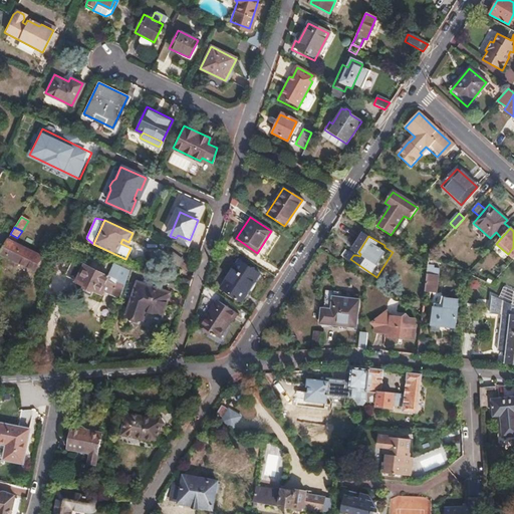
[(2,247),(0,250),(0,254),(35,275),(43,261),(6,240),(2,247)]
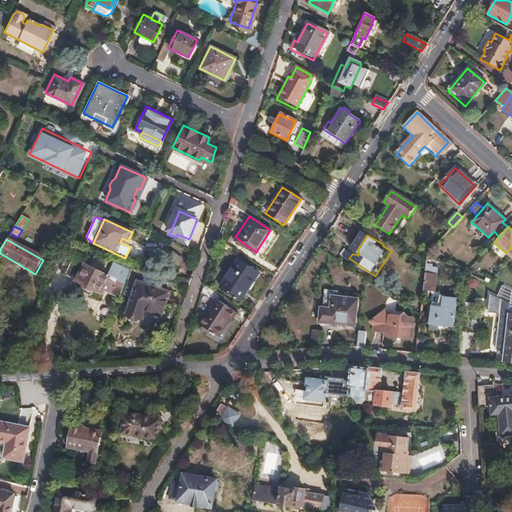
[(104,289),(121,297),(131,267),(116,260),(108,276),(85,265),(88,257),(70,248),(57,273),(75,283),(77,279),(86,283),(86,286),(93,289),(94,288),(102,292),(104,289)]
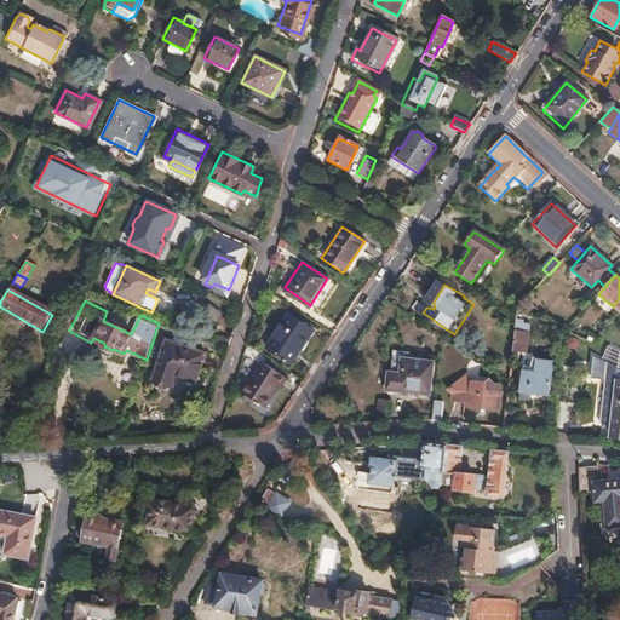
[(287,315),(265,348),(290,365),(311,332),(287,315)]
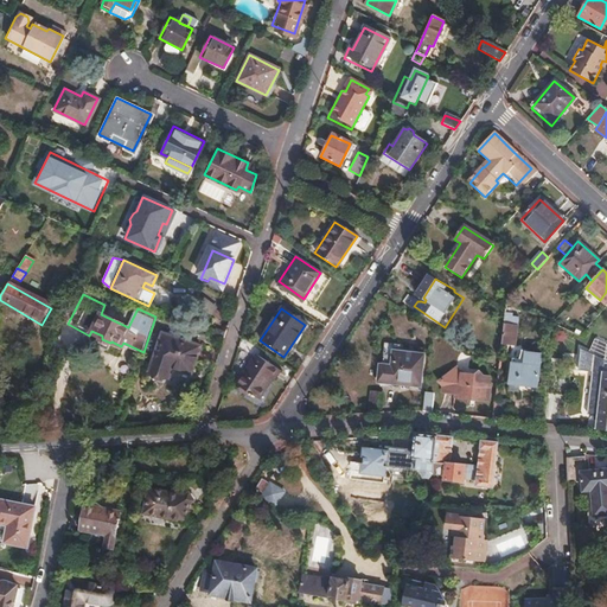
[(516,326),(503,325),(499,352),(506,352),(508,345),(515,345),(516,326)]
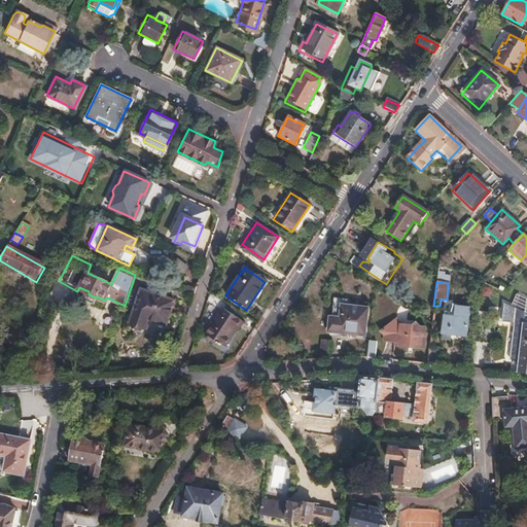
[(140,291),(127,324),(146,332),(150,323),(163,328),(172,305),(140,291)]
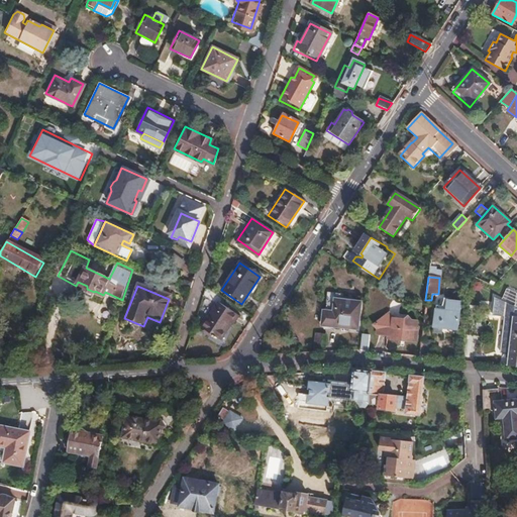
[(512,317),(516,317),(516,298),(506,293),(500,301),(513,308),(512,317)]
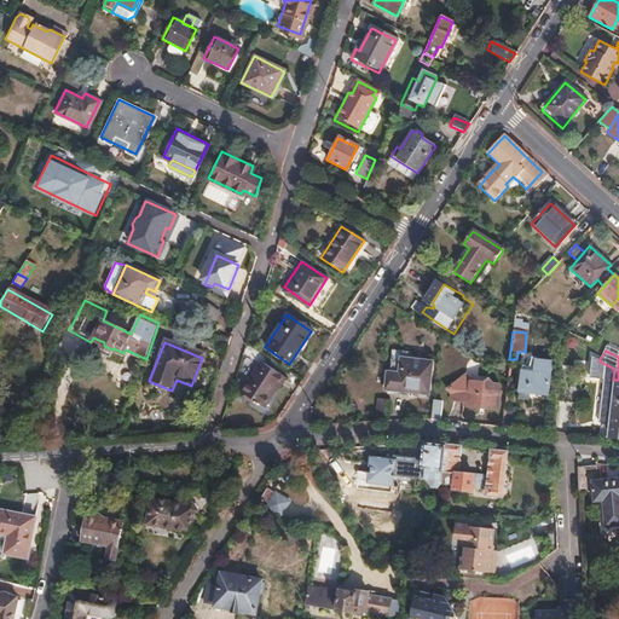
[(608,427),(606,440),(618,441),(618,432),(618,380),(613,380),(614,369),(599,360),(591,357),(589,377),(602,380),(597,426),(608,427)]
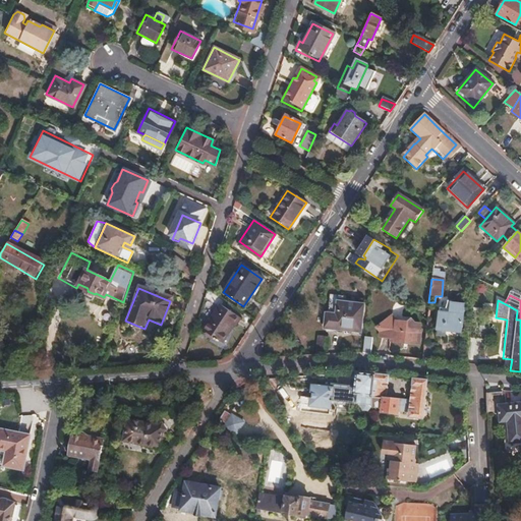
[(336,314),(334,330),(360,333),(363,305),(337,302),(336,314)]
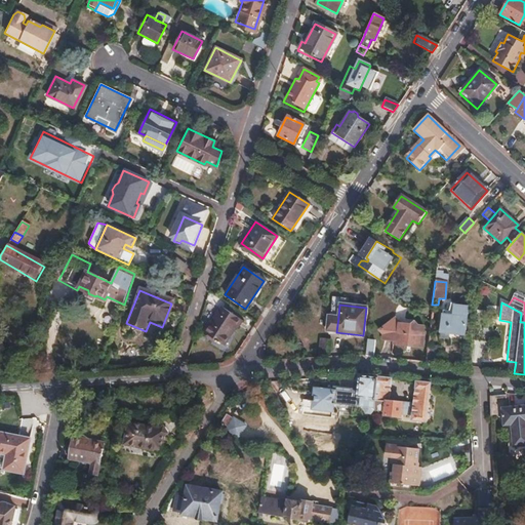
[(451,316),(466,318),(468,309),(453,307),(451,316)]
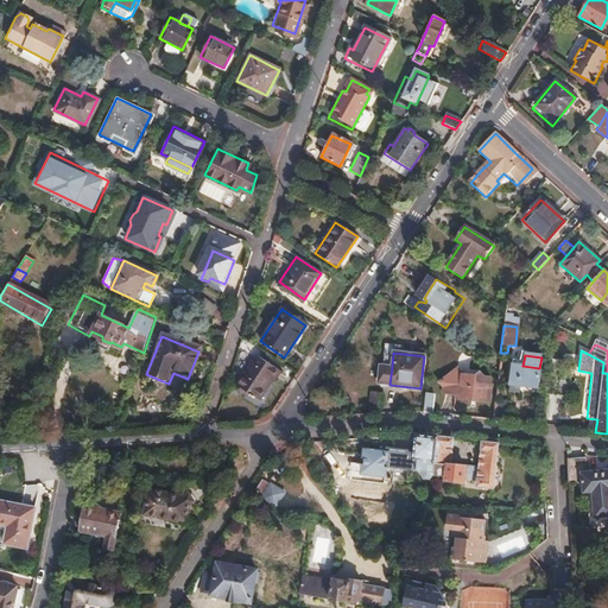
[(257,358),(238,386),(257,399),(270,380),(272,381),(278,372),(257,358)]
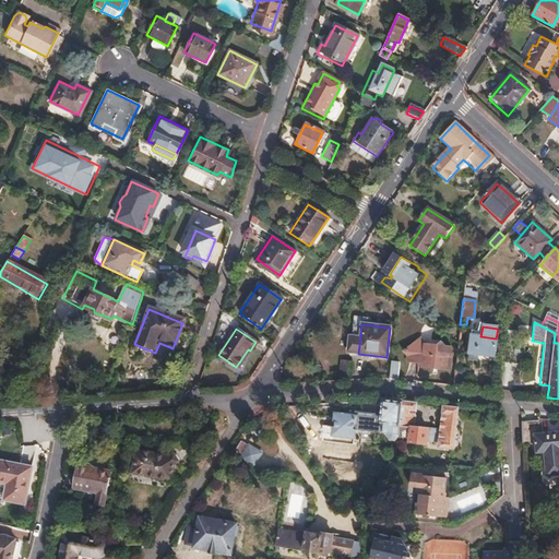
[(471,335),(468,359),(477,359),(478,353),(495,354),(496,339),(480,336),(471,335)]
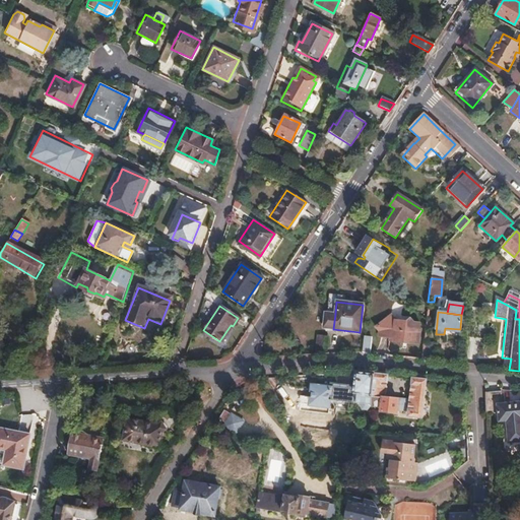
[(333,329),(335,314),(325,313),(323,328),(333,329)]
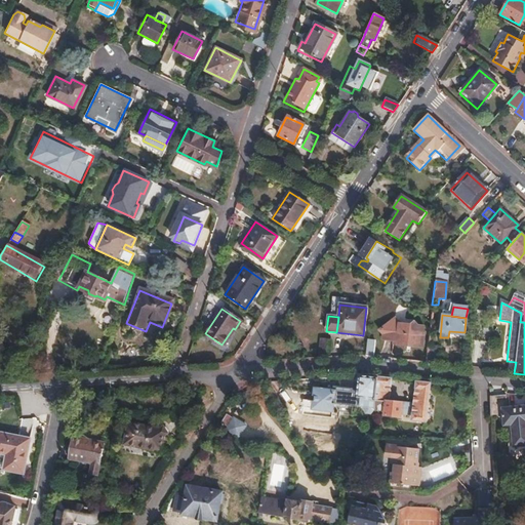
[(394,341),(394,345),(421,348),(422,336),(423,325),(397,322),(392,318),(378,331),(384,335),(382,340),(394,341)]
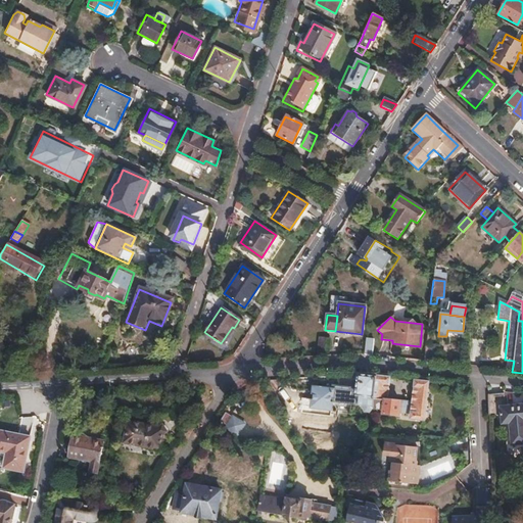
[(331,348),(332,336),(320,336),(319,347),(331,348)]
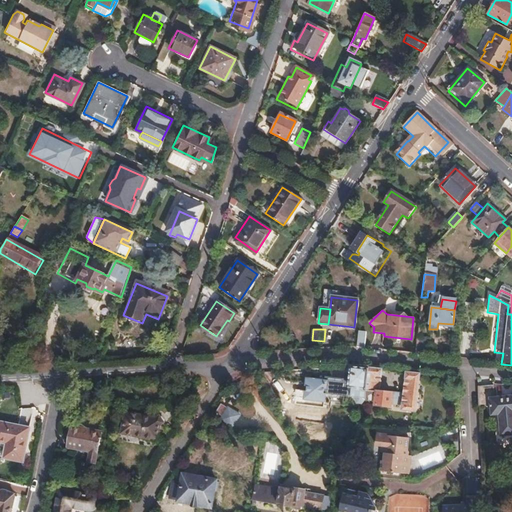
[(358,332),(356,347),(363,348),(365,333),(358,332)]
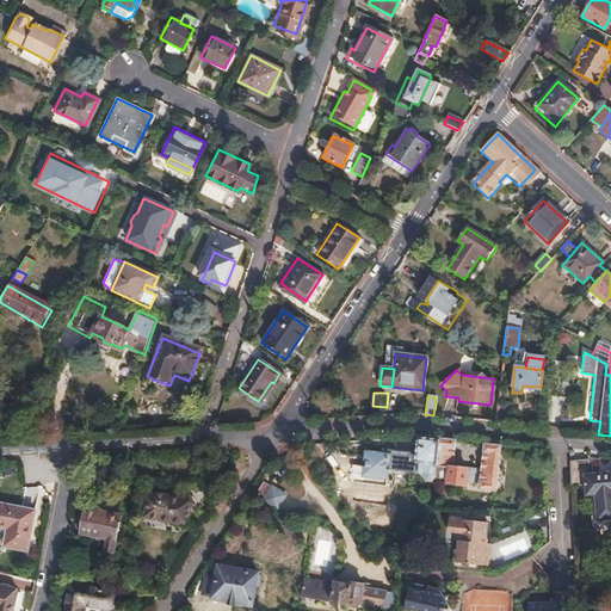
[(498,402),(494,423),(510,424),(511,403),(498,402)]
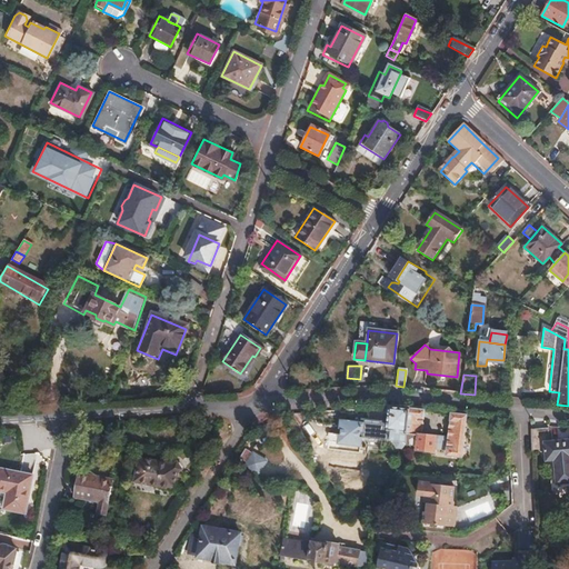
[(389,408),(388,421),(387,430),(391,430),(390,440),(392,440),(393,443),(395,447),(400,448),(402,447),(405,445),(408,410),(389,408)]
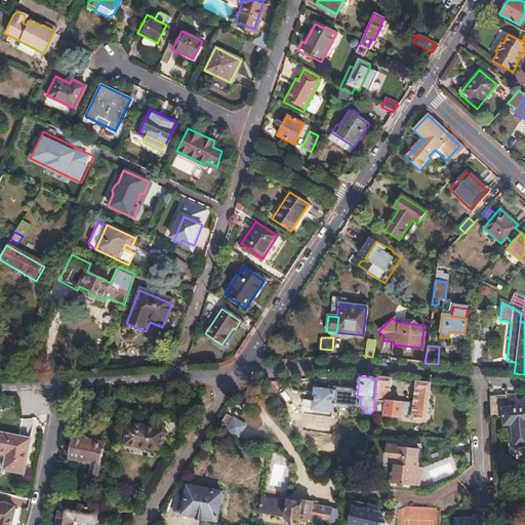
[(376,378),(373,410),(386,411),(385,416),(398,418),(399,417),(411,418),(411,420),(423,421),(429,384),(415,382),(412,406),(388,402),(391,379),(376,378)]
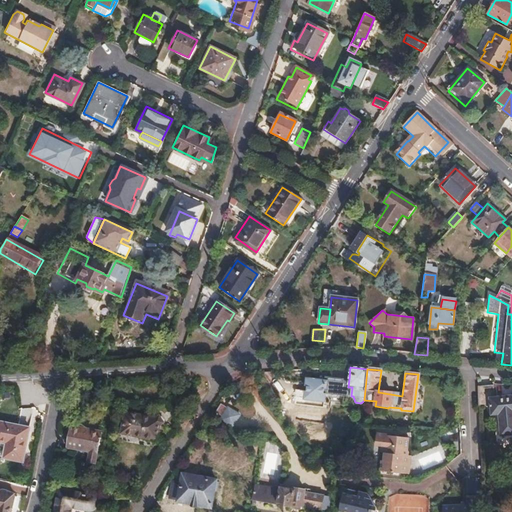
[(348,387),(349,379),(323,376),(323,382),(306,380),(304,397),(316,399),(338,401),(338,404),(352,406),(355,402),(354,399),(353,396),(351,396),(352,387),(348,387)]
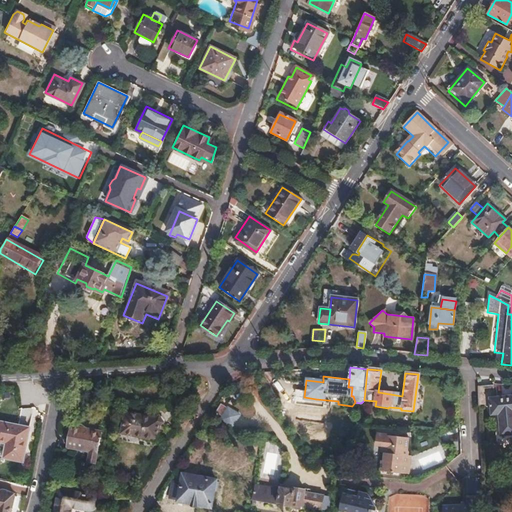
[(494,386),(477,387),(478,407),(491,406),(492,414),(498,413),(500,435),(511,434),(511,394),(494,397),(494,386)]
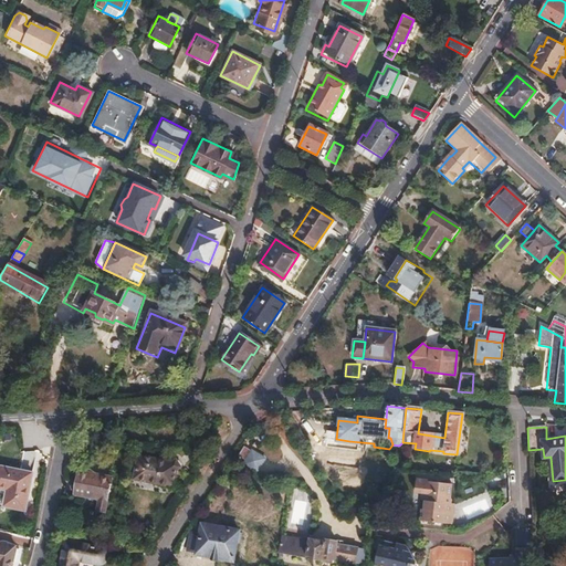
[(252,449),(244,462),(257,470),(265,458),(252,449)]
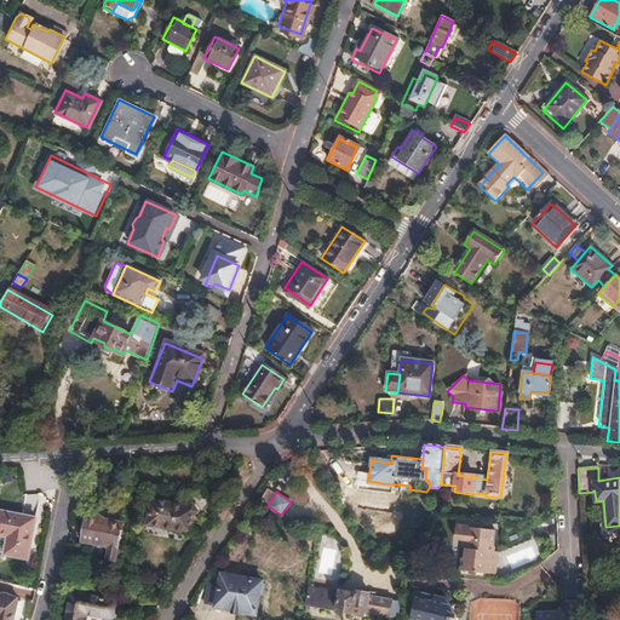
[(44,494),(27,493),(26,512),(42,514),(44,494)]
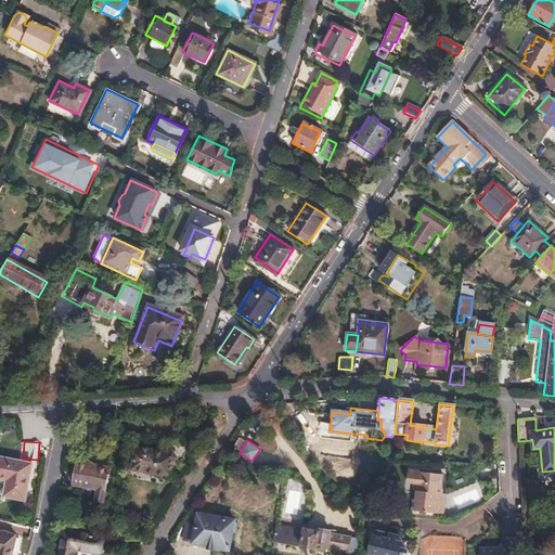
[(133,446),(128,469),(168,479),(173,459),(177,455),(173,451),(169,454),(133,446)]
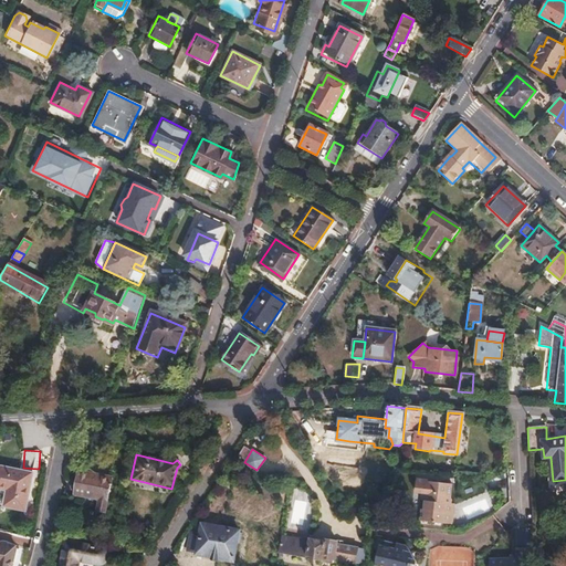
[(0,464),(0,488),(6,489),(3,505),(24,510),(31,471),(0,464)]
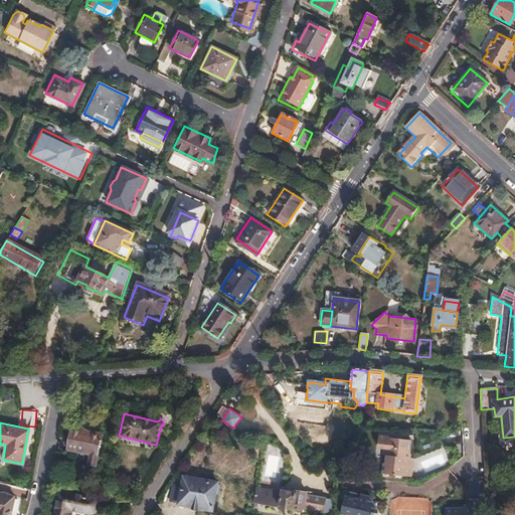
[(65,450),(88,454),(96,456),(101,434),(69,427),(65,450)]
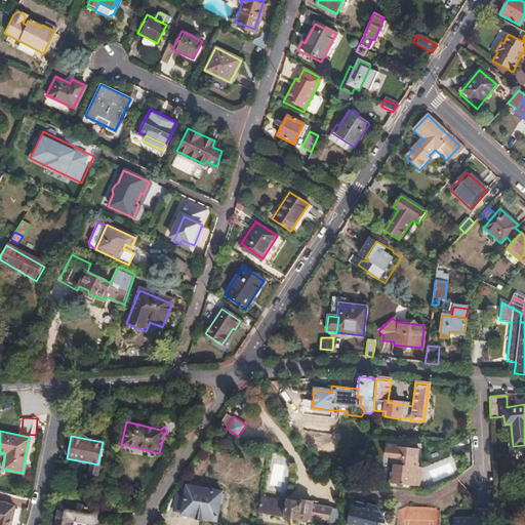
[(386,448),(385,457),(390,457),(389,465),(394,466),(393,474),(391,474),(390,483),(418,486),(420,469),(419,468),(416,463),(418,451),(386,448)]
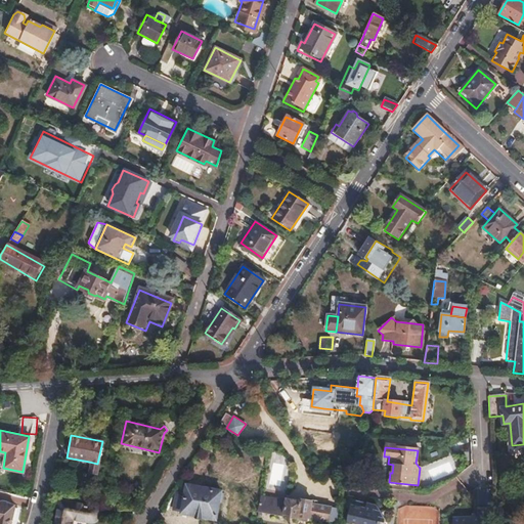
[(97,464),(89,462),(87,473),(95,474),(97,464)]
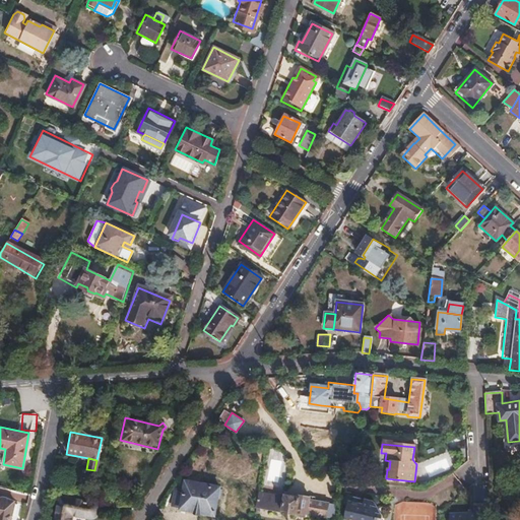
[(183,492),(174,491),(172,506),(181,507),(181,509),(193,511),(193,513),(200,514),(201,512),(214,514),(218,489),(209,486),(209,484),(204,484),(204,485),(185,482),(184,489),(183,492)]
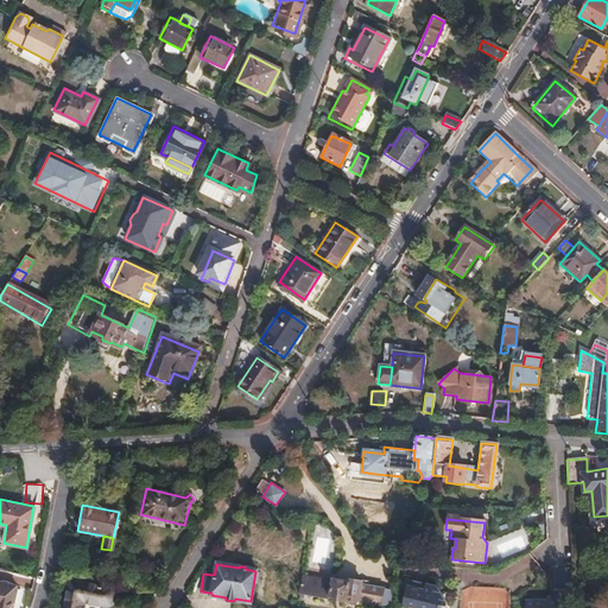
[(348,583),(302,575),(298,595),(328,600),(346,603),(346,599),(378,605),(381,588),(366,586),(366,583),(349,581),(348,583)]
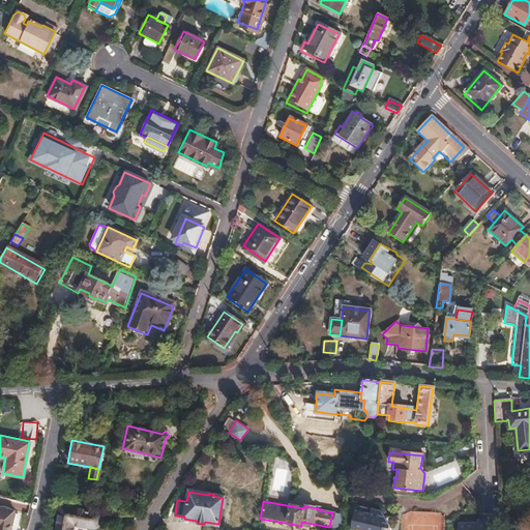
[(382,521),(384,520),(382,513),(380,510),(357,505),(351,529),(352,529),(385,529),(386,529),(388,527),(386,523),(384,524),(382,521)]
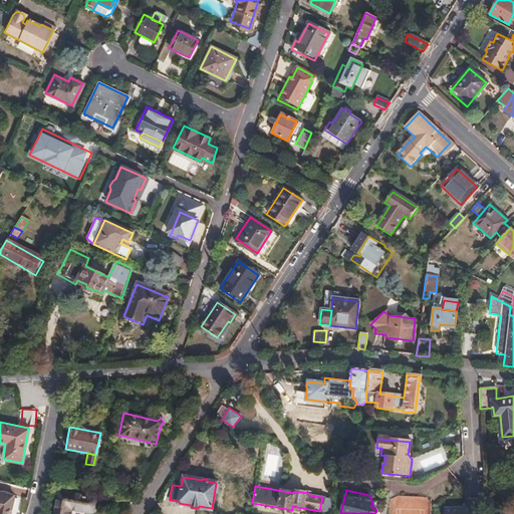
[(57,491),(52,513),(68,513),(70,508),(85,512),(87,511),(89,511),(91,510),(92,508),(93,506),(93,504),(93,501),(92,499),(89,498),(76,495),(57,491)]
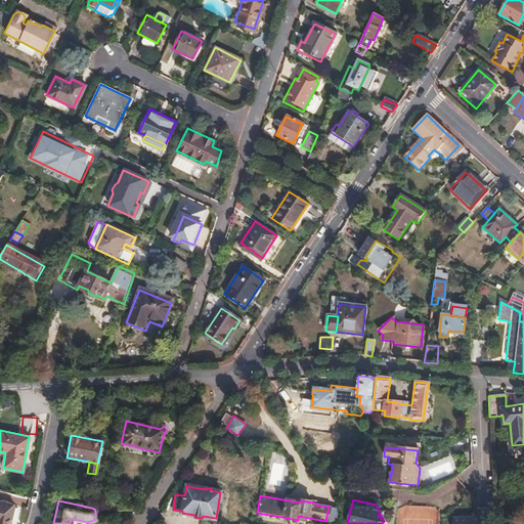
[(0,504),(0,523),(9,523),(13,508),(0,504)]
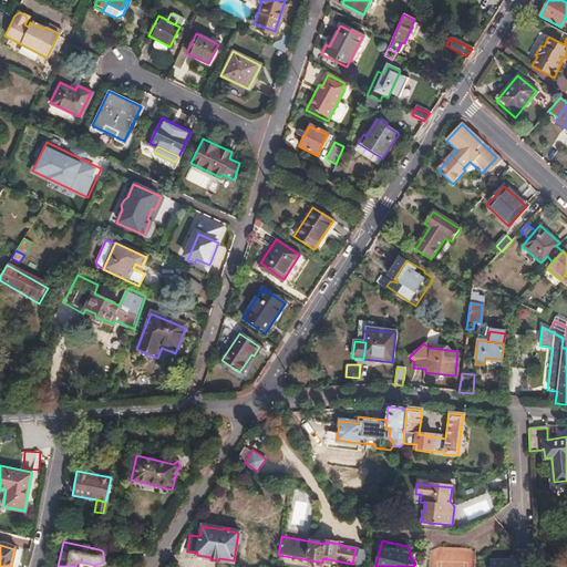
[(356,548),(352,564),(361,565),(363,550),(356,548)]
